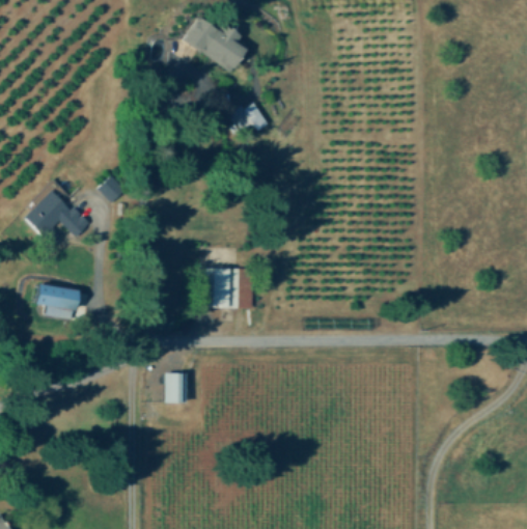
[(183,40),(233,71),(247,49),(238,43),(243,34),(227,25),(223,32),(197,17),(183,40)]
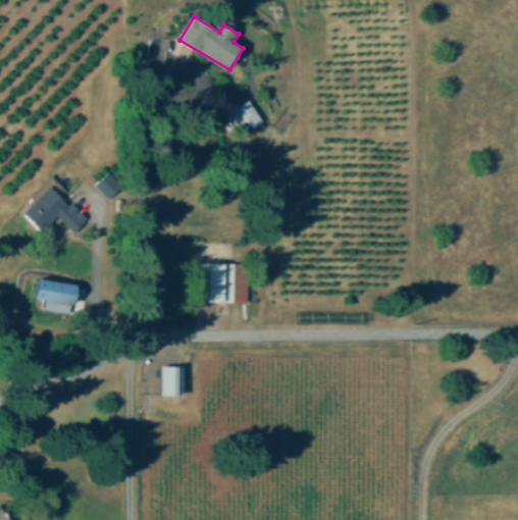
[(252,128),(263,121),(249,99),(226,114),(236,128),(248,121),(252,128)]
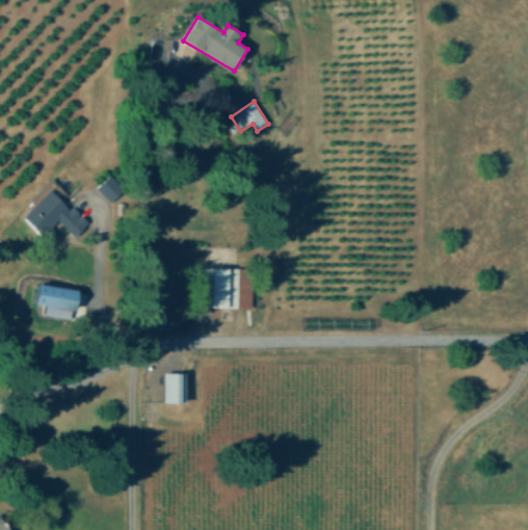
[(99,189),(113,203),(126,189),(111,176),(99,189)]
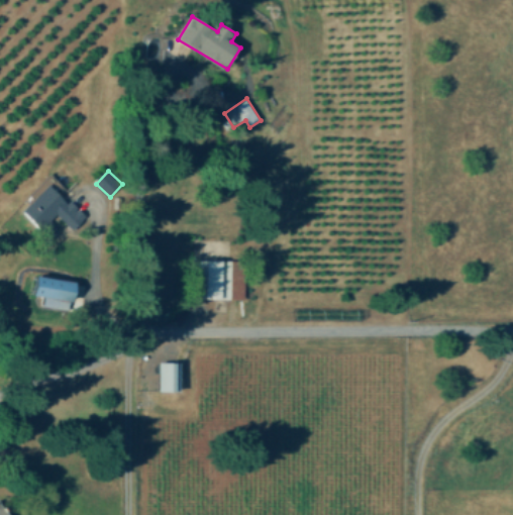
[(26,211),(44,230),(61,214),(77,230),(90,216),(74,201),(71,203),(53,185),(26,211)]
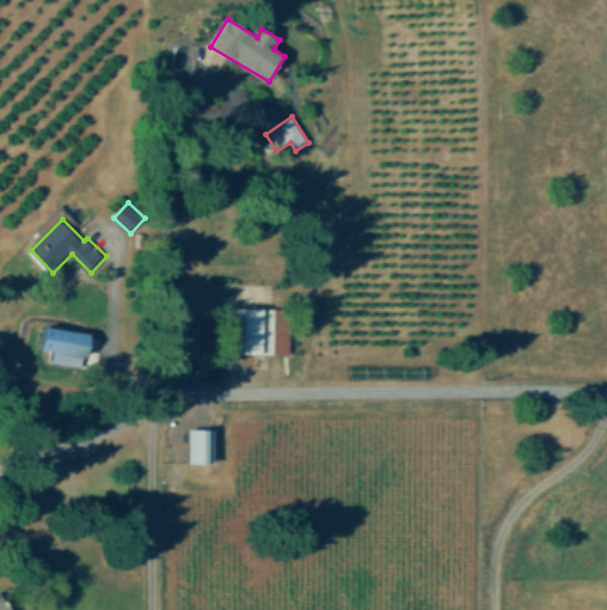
[(235,355),(289,354),(289,309),(234,310),(235,355)]
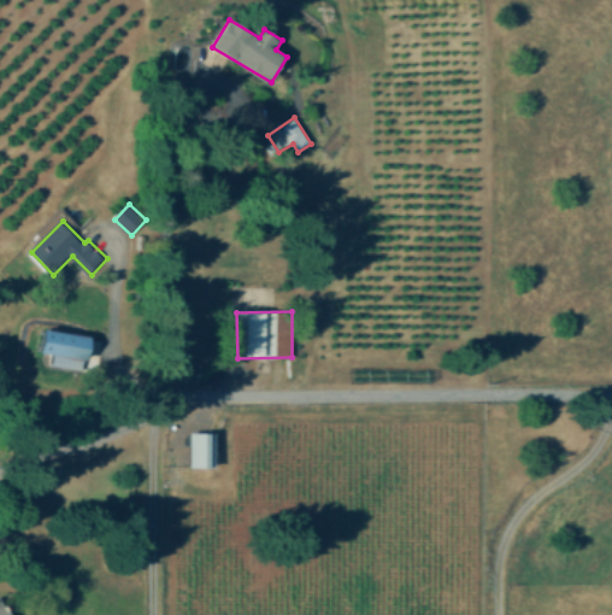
[(41,353),(56,356),(54,365),(87,372),(92,338),(45,331),(41,353)]
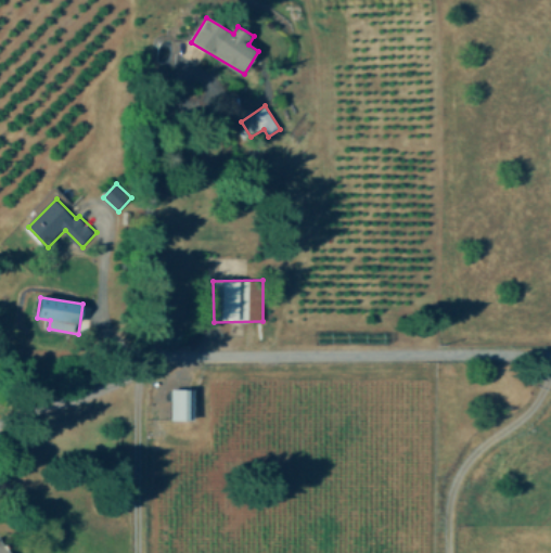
[(196,390),(175,390),(174,421),(196,422),(196,390)]
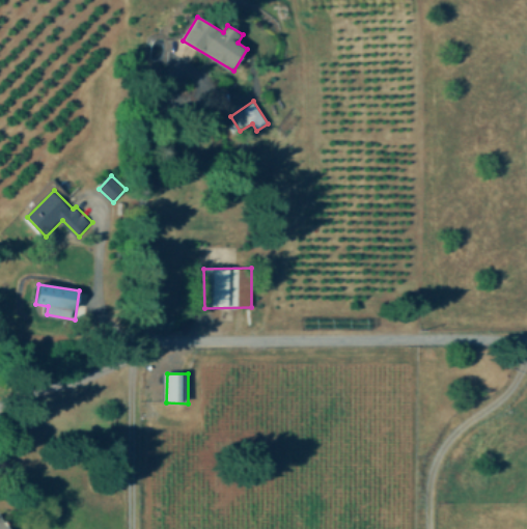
[(11,528),(3,513),(0,514),(0,528),(11,528)]
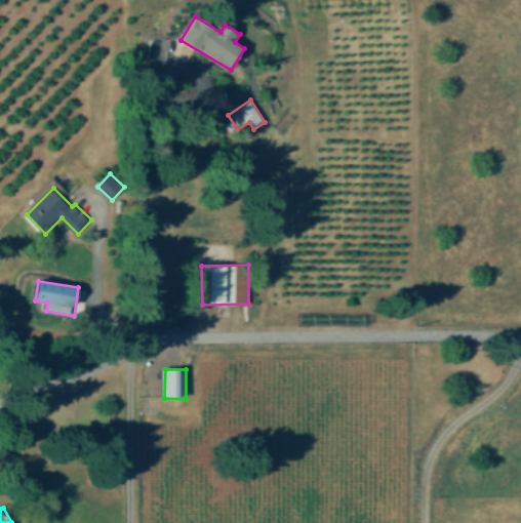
All buildings are outlined.
